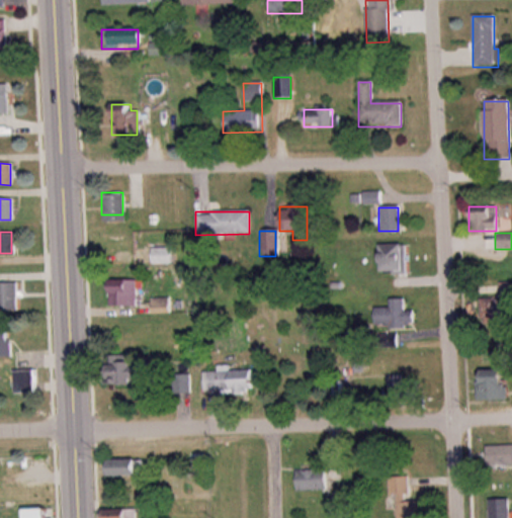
[(378,244),(378,273),(404,273),(404,244),(378,244)]
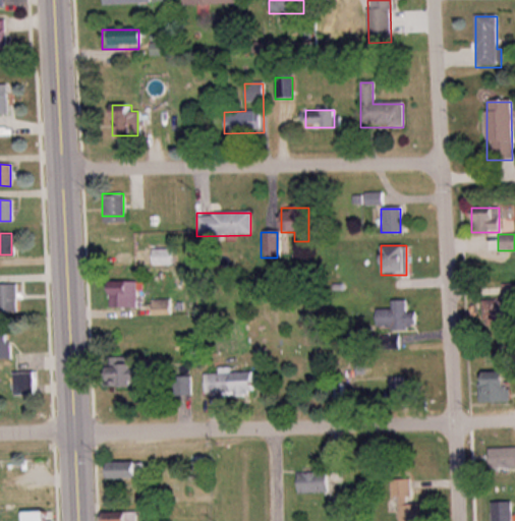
[(151,250),(151,265),(169,265),(169,250),(151,250)]
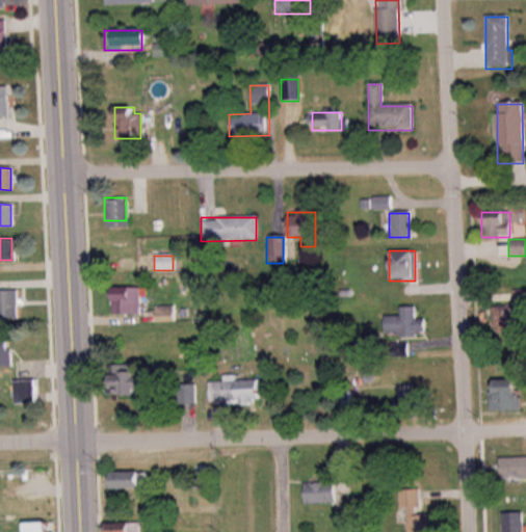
[(109,286),(109,315),(136,315),(136,286),(109,286)]
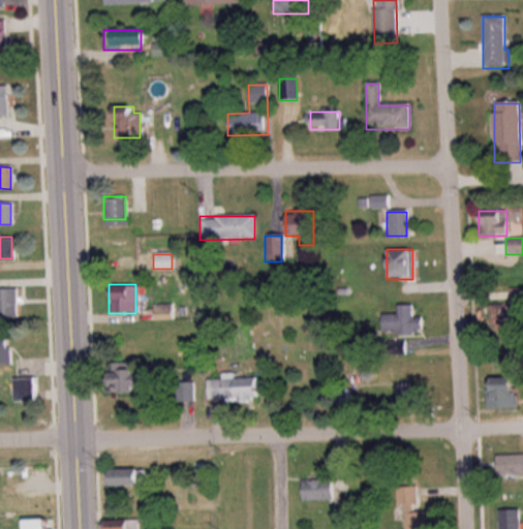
[(0,316),(16,316),(16,288),(0,288),(0,316)]
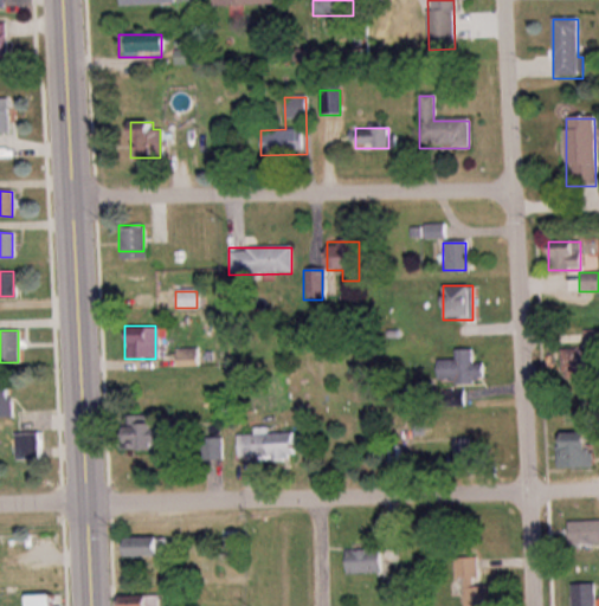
[(558,349),(559,380),(594,379),(594,347),(598,347),(598,331),(584,331),(584,349),(558,349)]
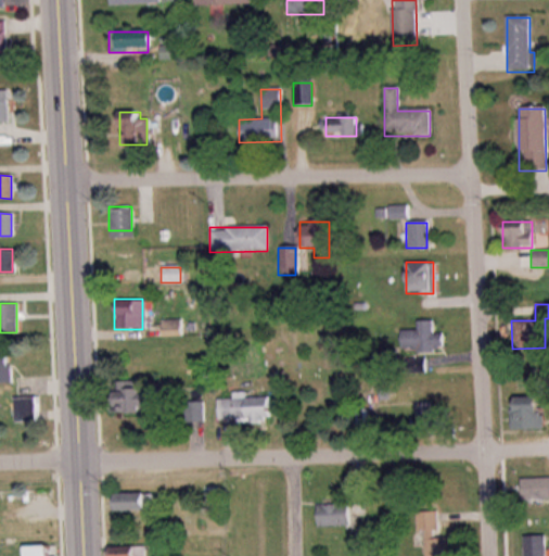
[(405,352),(442,351),(442,333),(431,333),(431,320),(405,321),(405,352)]
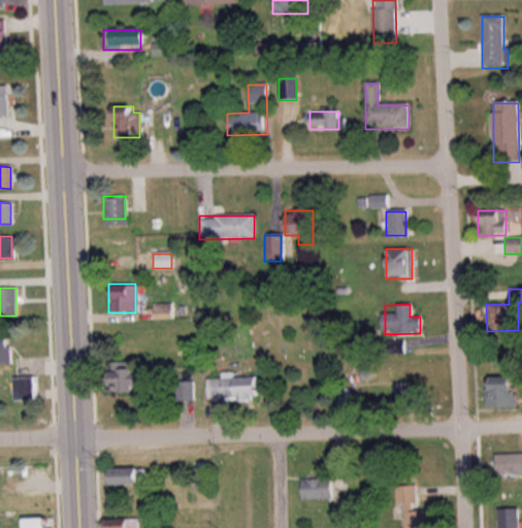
[(149,368),(108,368),(108,390),(149,390),(149,368)]
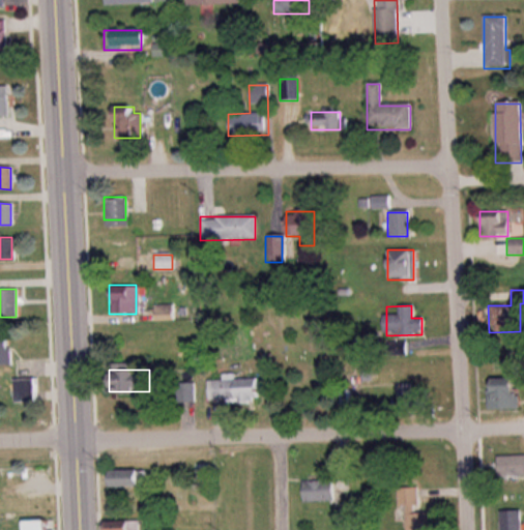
[(12,379),(12,403),(35,402),(35,378),(12,379)]
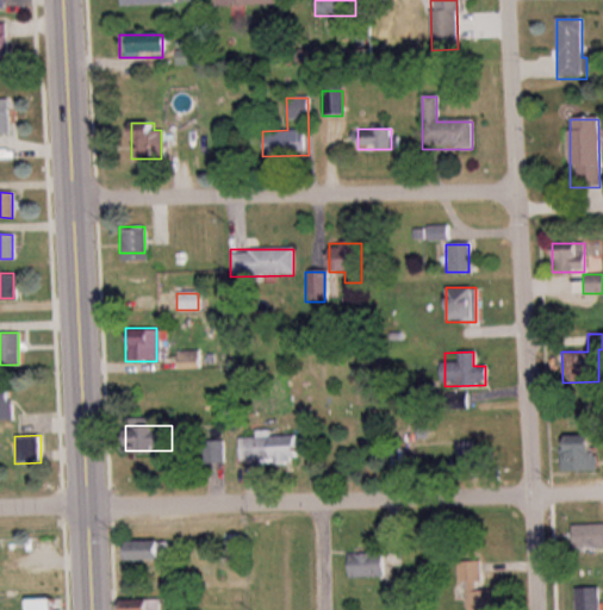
[(296,436),(237,437),(237,462),(296,461),(296,436)]
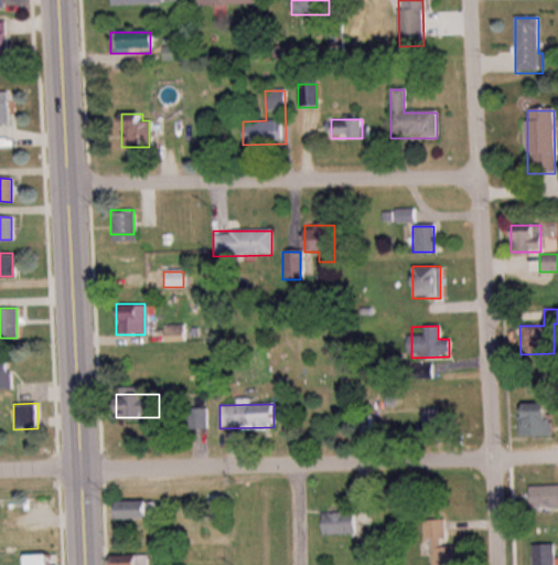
[(550,437),(550,404),(522,404),(522,437),(550,437)]
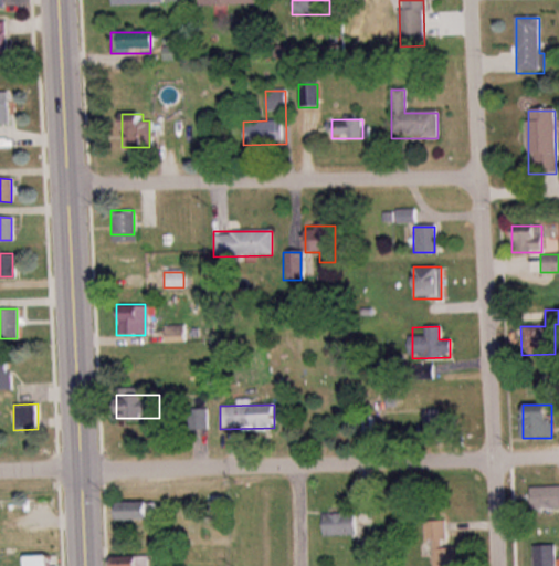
[(453,413),(422,413),(422,435),(453,435),(453,413)]
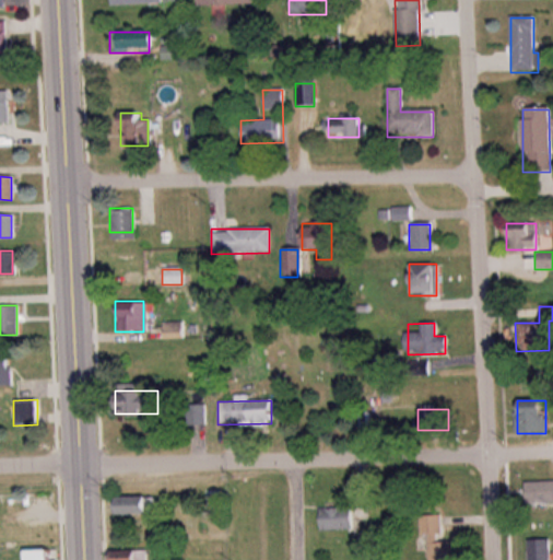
[(552,504),(552,482),(522,482),(522,504),(552,504)]
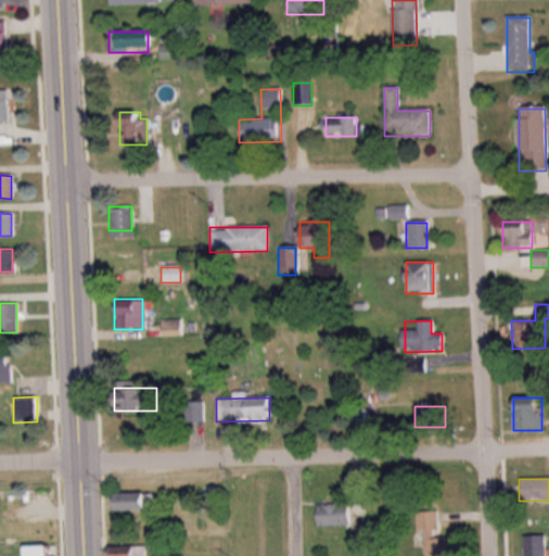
[(213,488),(201,488),(201,503),(213,503),(213,488)]
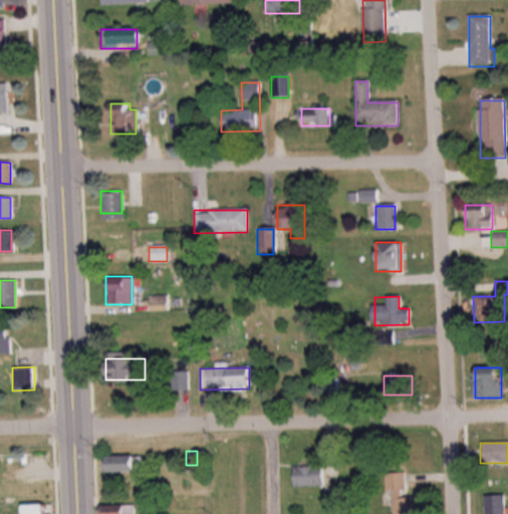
[(141,456),(102,456),(102,471),(141,471),(141,456)]
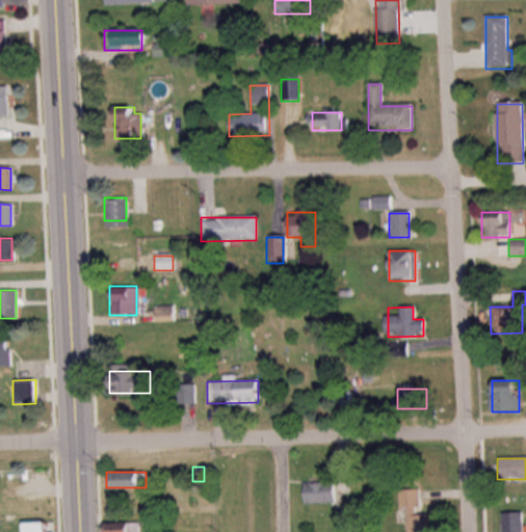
[(333,483),(299,483),(299,504),(333,504),(333,483)]
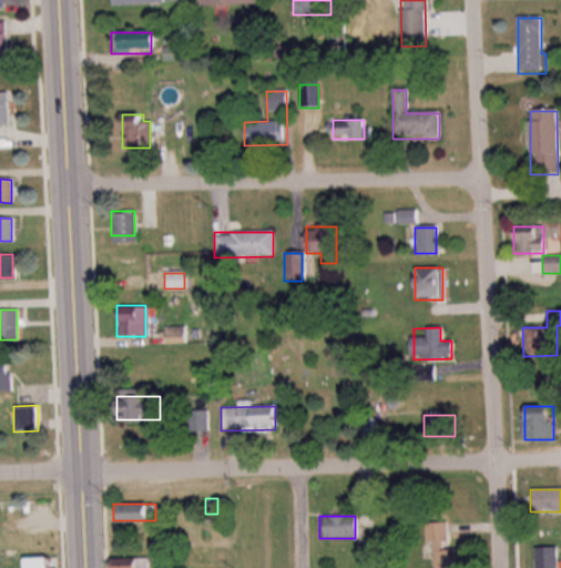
[(431,567),(456,567),(456,549),(444,549),(444,523),(422,524),(422,543),(431,543),(431,567)]
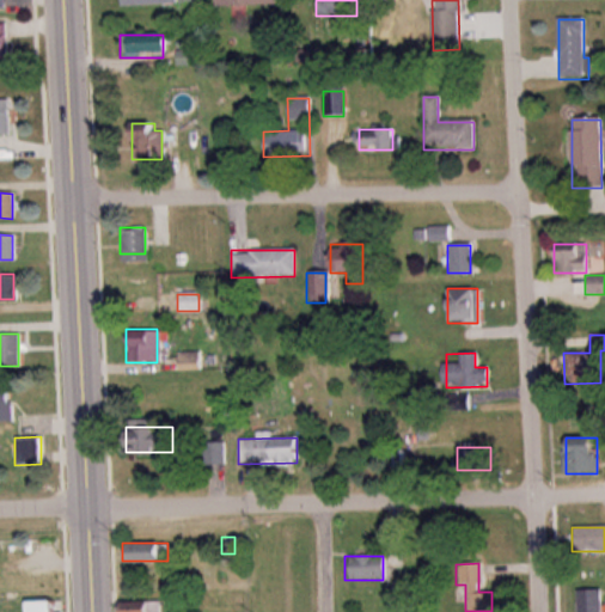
[(599,611),(599,591),(575,591),(574,611),(599,611)]
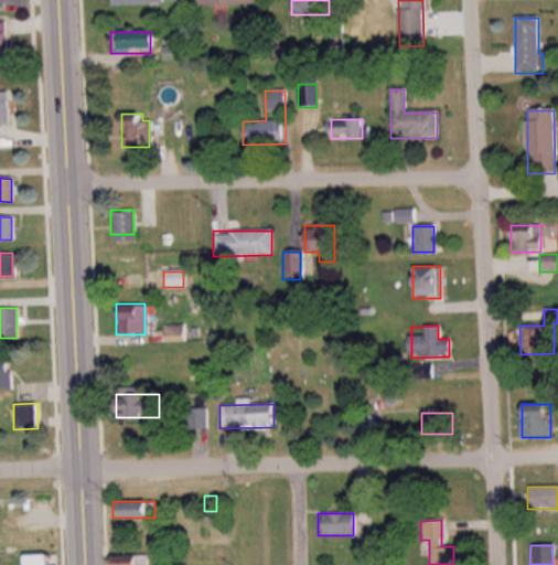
[(29,555),(29,564),(53,564),(54,555),(29,555)]
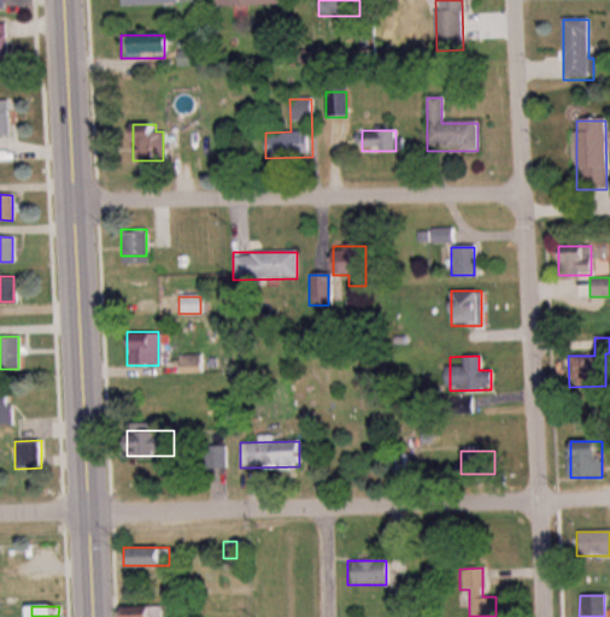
[(123,606),(122,616),(158,616),(159,606),(123,606)]
